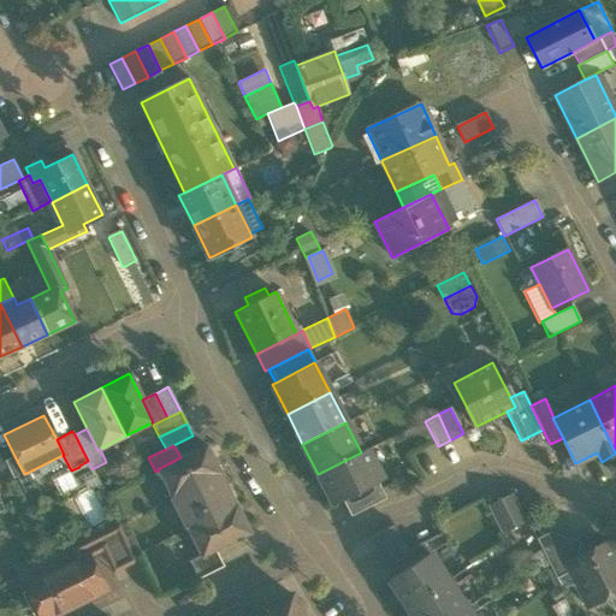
[(159,471),(171,497),(218,474),(220,473),(206,445),(181,457),(158,469),(159,471)]
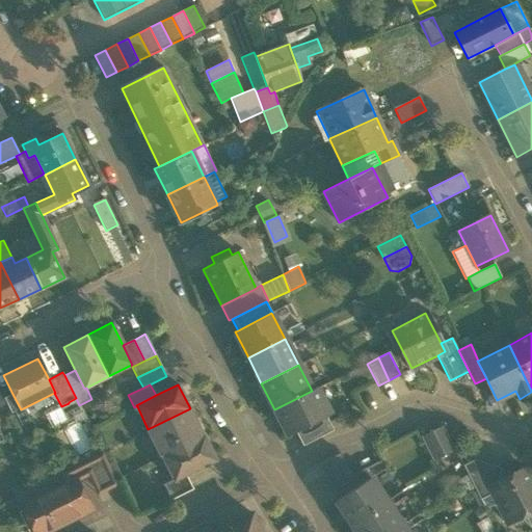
[(316,388),(312,391),(274,409),(288,435),(295,431),(325,416),(319,403),(323,401),(316,388)]
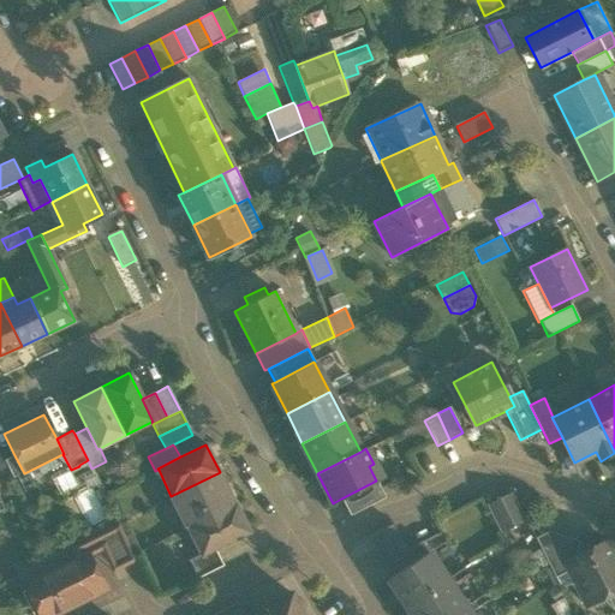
[(63,454),(36,467),(41,477),(48,473),(51,481),(69,471),(71,470),(63,454)]
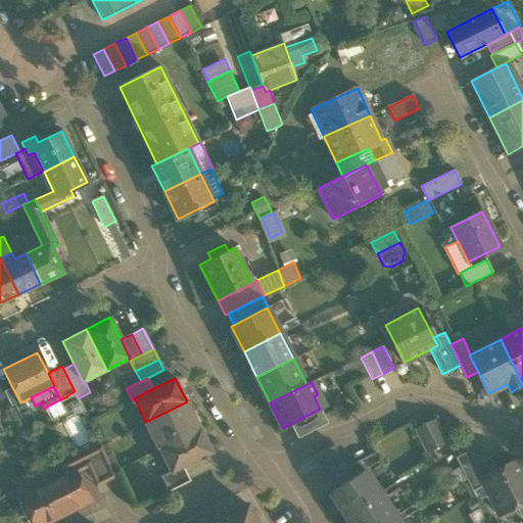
[(11,408),(20,402),(12,387),(4,391),(11,408)]
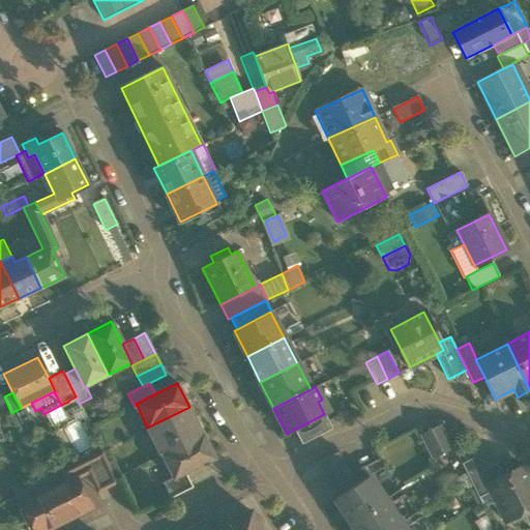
[(59,406),(66,419),(83,411),(79,404),(76,396),(68,401),(68,402),(61,405),(59,406)]
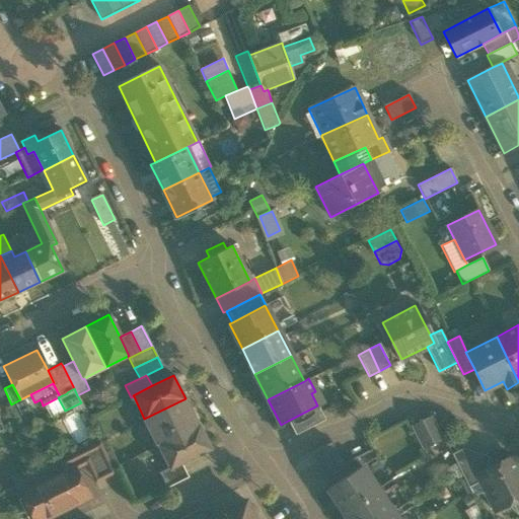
[(321,403),(315,391),(311,393),(317,405),(321,403)]
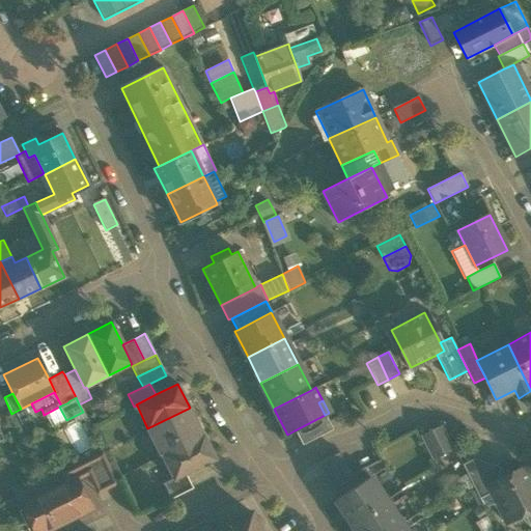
[(59,407),(44,415),(51,427),(66,420),(59,407)]
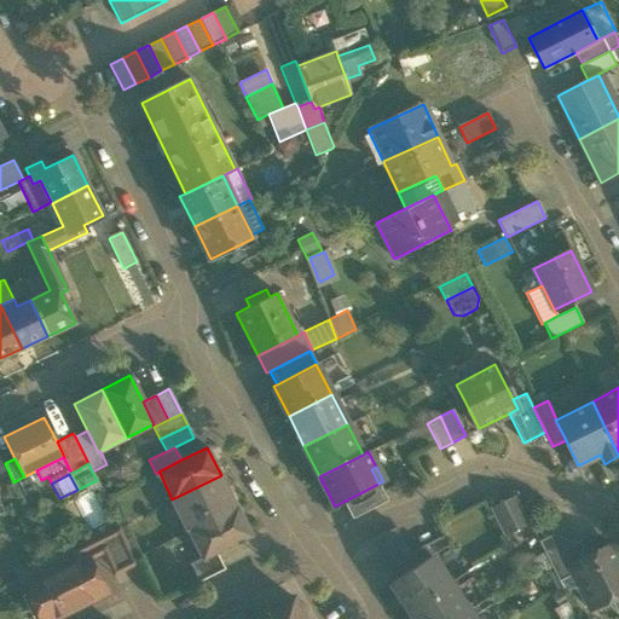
[(172,499),(189,532),(235,508),(219,476),(172,499)]
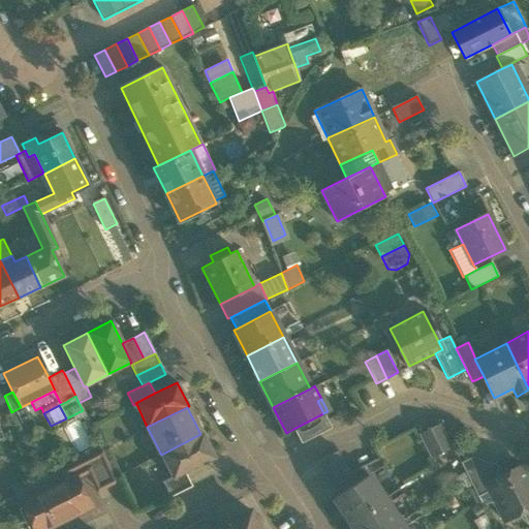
[(293,429),(301,443),(332,428),(323,413),(293,429)]
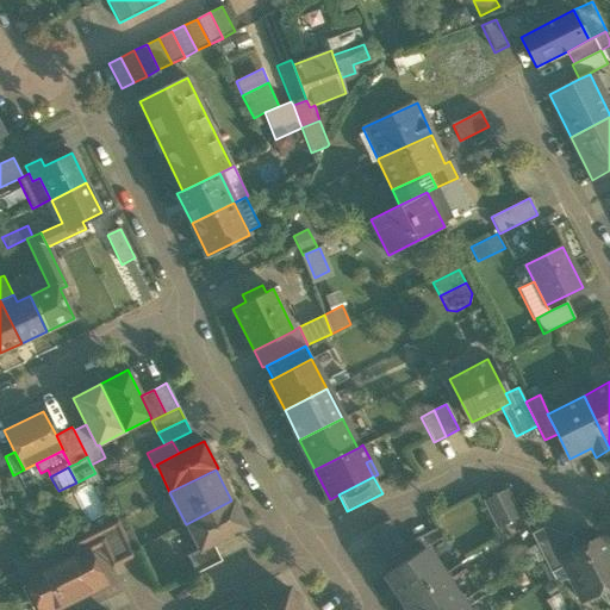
[(483,503),(496,528),(521,515),(508,490),(483,503)]
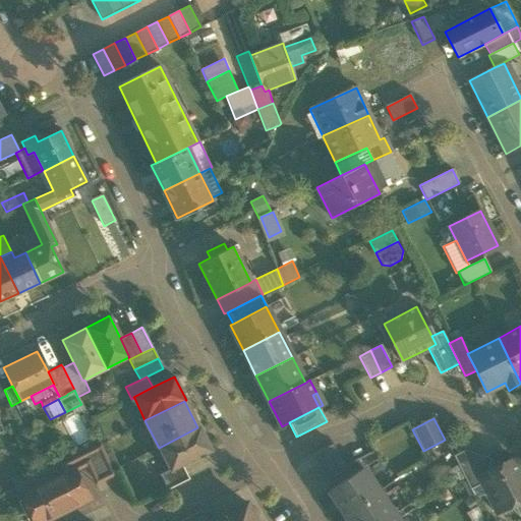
[(199,427),(197,427),(159,448),(170,470),(170,471),(182,465),(211,451),(199,427)]
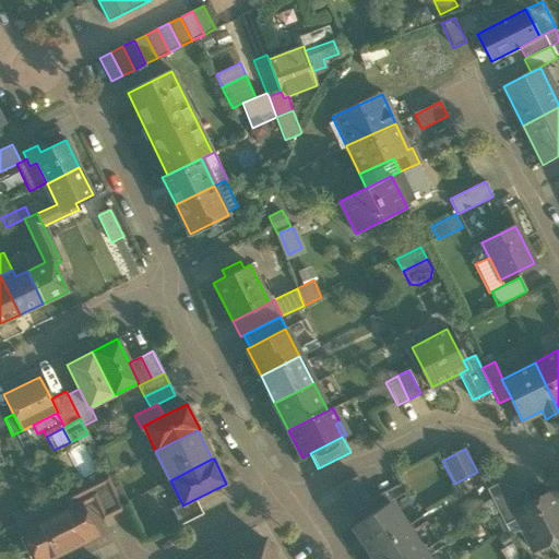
[(93,504),(102,521),(125,510),(122,503),(108,475),(84,486),(93,504)]
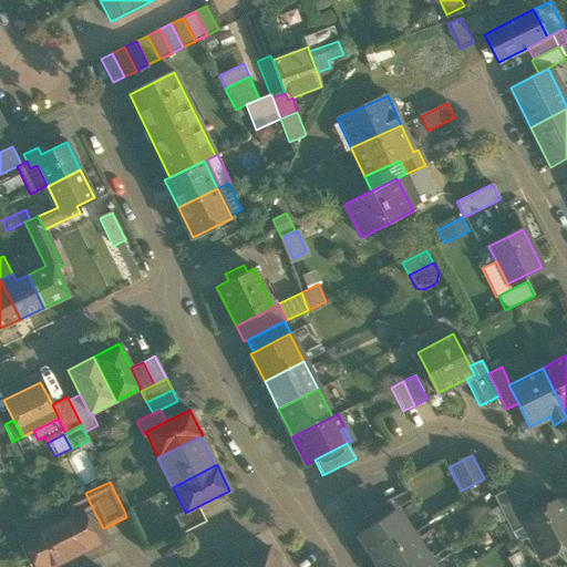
[(339,495),(344,506),(368,495),(362,483),(339,495)]
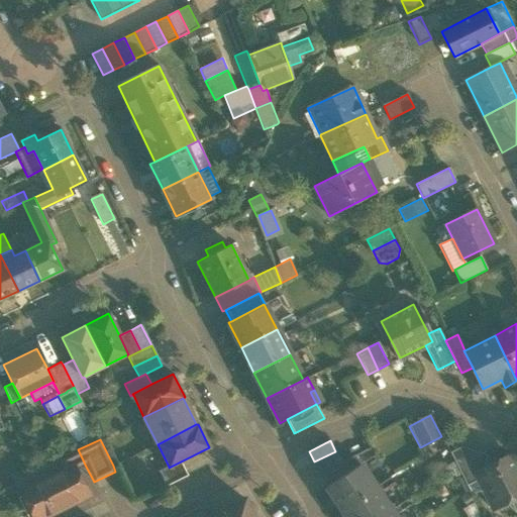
[(456,467),(467,486),(479,480),(475,473),(492,464),(487,456),(460,447),(449,452),(456,467)]
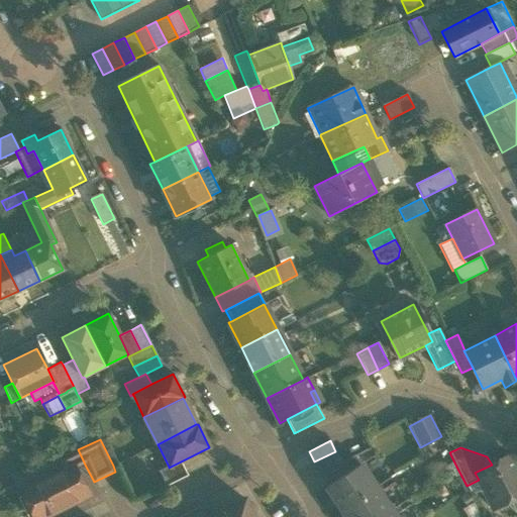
[(73,467),(76,472),(86,467),(78,449),(63,457),(69,469),(73,467)]
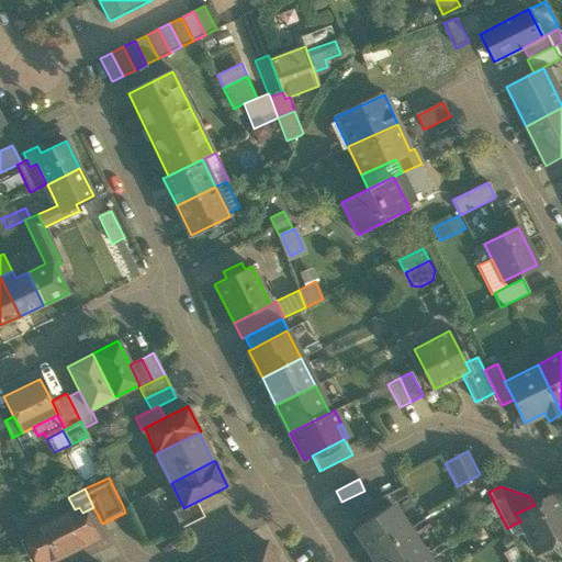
[(348,514),(349,513),(371,502),(364,491),(341,502),(348,514)]
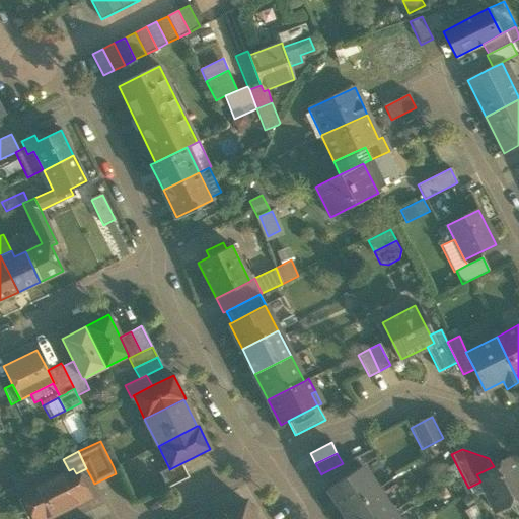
[(492,510),(500,512),(506,510),(507,506),(518,499),(518,471),(512,457),(494,466),(476,474),(480,482),(490,500),(489,504),(492,510)]
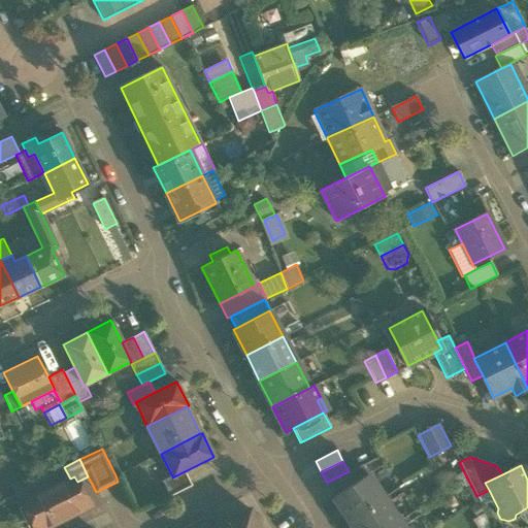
[(161,482),(169,496),(191,486),(185,471),(172,477),(172,476),(161,482)]
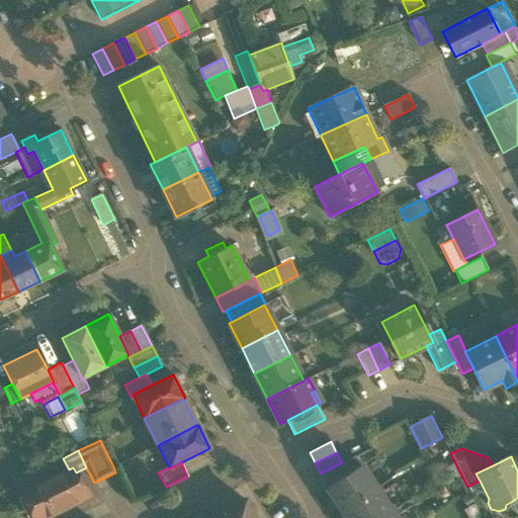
[(344,462),(342,462),(322,472),(329,487),(349,472),(344,462)]
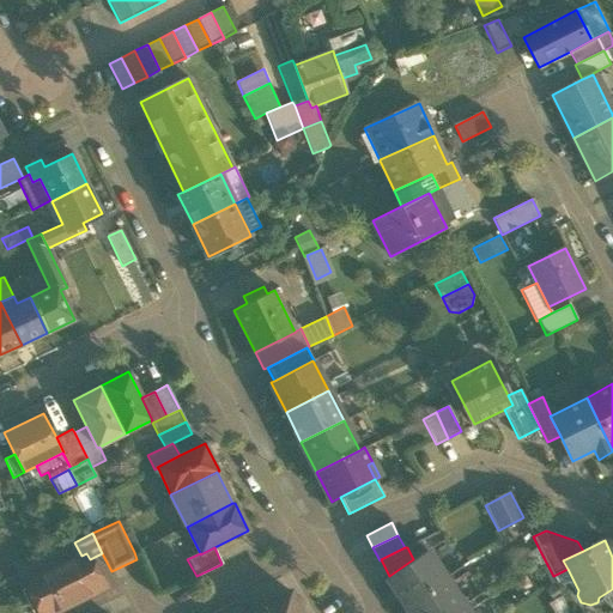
[(387,577),(405,605),(444,577),(426,551),(413,559),(389,576),(387,577)]
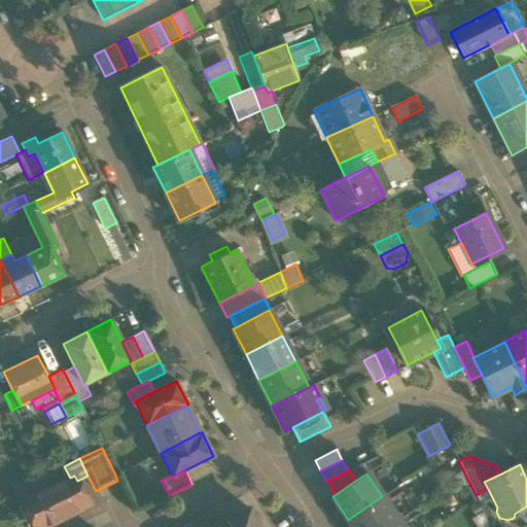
[(23,502),(35,526),(44,526),(89,505),(77,481),(74,476),(70,478),(23,502)]
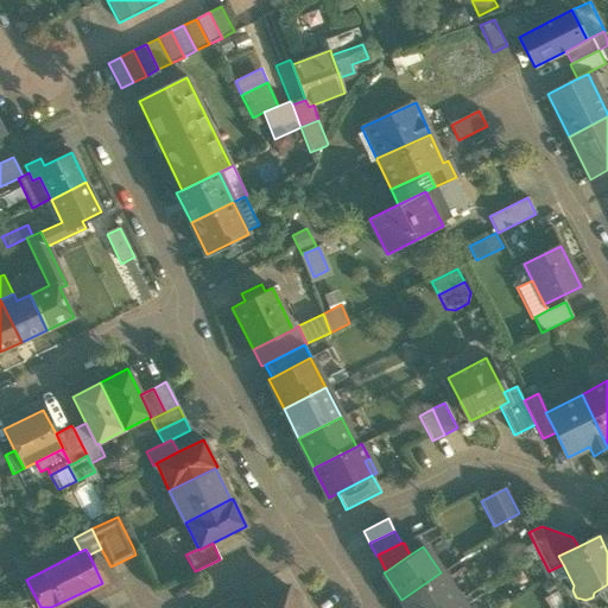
[(401,600),(406,607),(445,607),(458,600),(441,572),(401,600)]
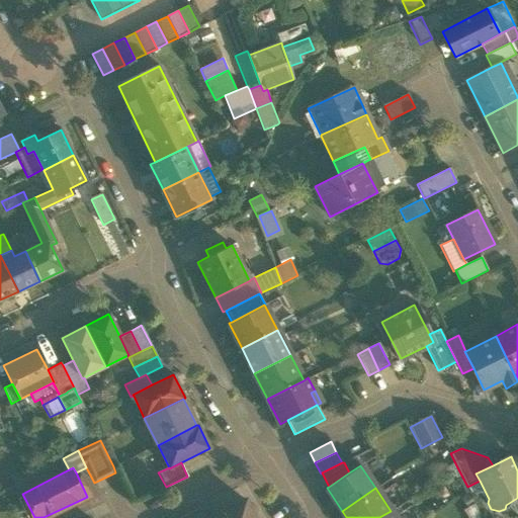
[(517,498),(506,505),(517,516),(517,498)]
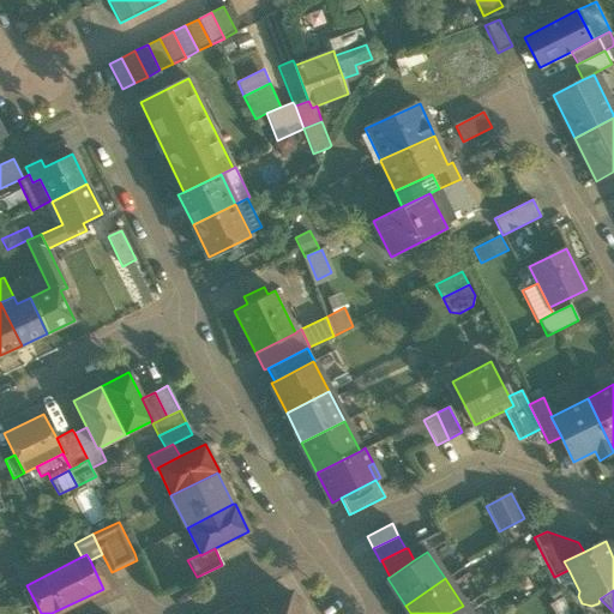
[(301,613),(290,594),(252,613),(250,613),(301,613)]
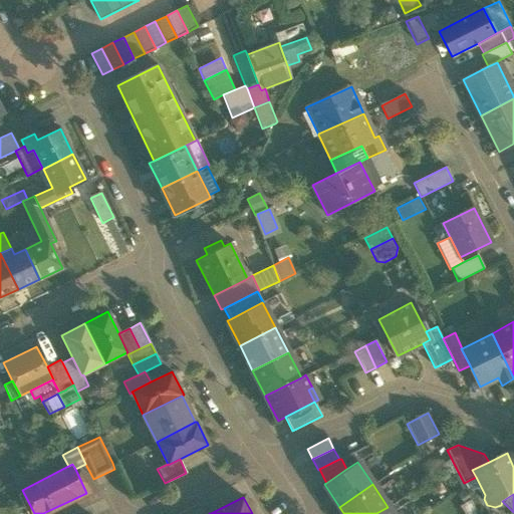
[(477,513),(479,513),(470,499),(459,507),(463,513),(477,513)]
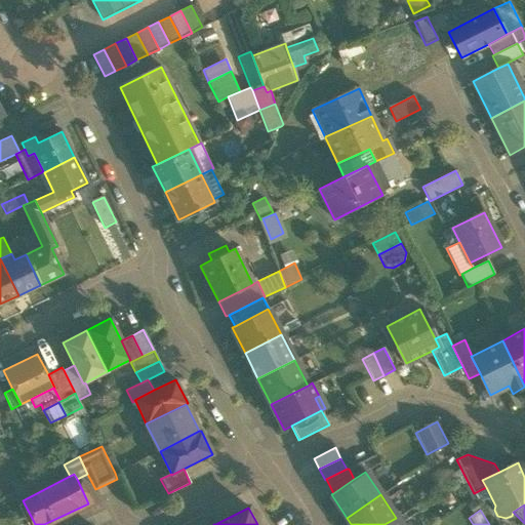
[(182,524),(213,524),(215,524),(209,511),(182,524)]
